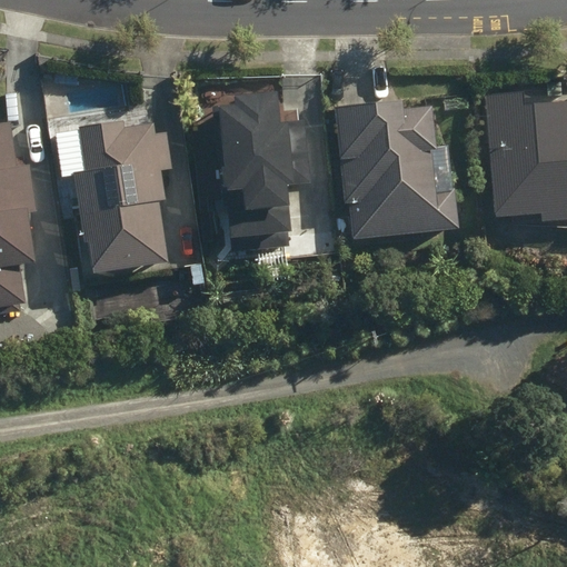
[(525,89),(488,93),(503,216),(566,210),(566,103),(527,107),(525,89)]
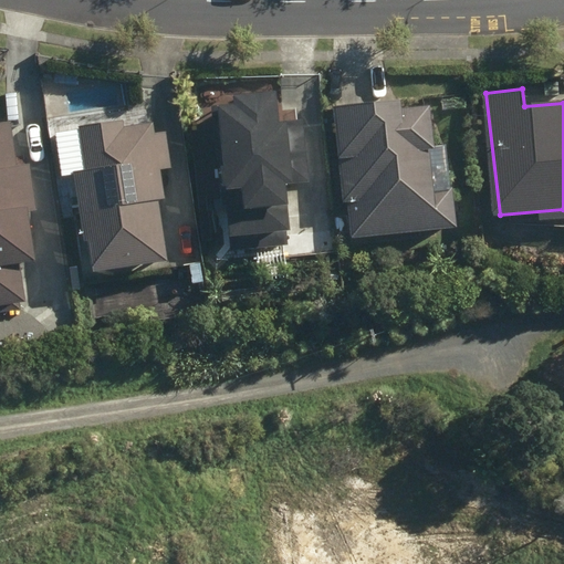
[(232,104),(210,106),(220,209),(226,208),(229,249),(290,243),(284,185),(307,183),(301,119),(278,122),(275,105),(274,101),(273,91),(232,95),(232,104)]
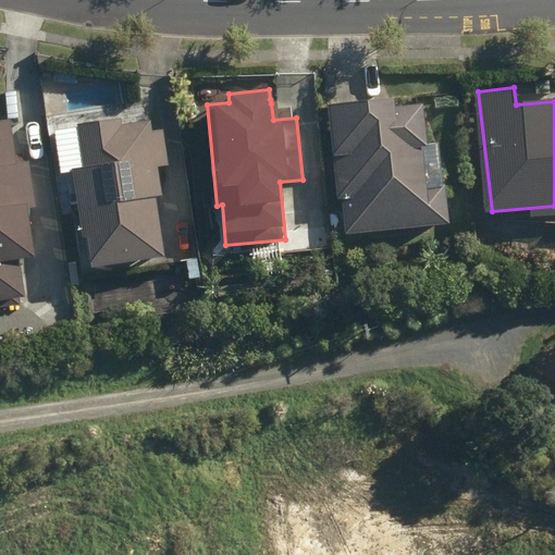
[(395,97),(332,105),(348,234),(453,220),(448,185),(431,187),(426,146),(432,145),(427,105),(397,109),(395,97)]
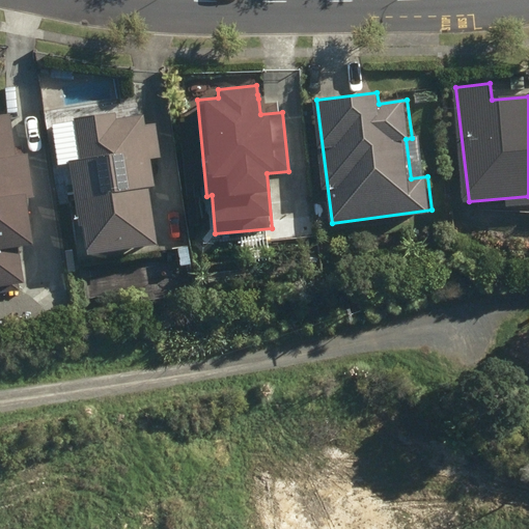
[(105,112),(74,117),(80,159),(68,160),(83,248),(137,240),(130,196),(140,195),(133,150),(149,148),(147,138),(136,140),(133,117),(106,121),(105,112)]
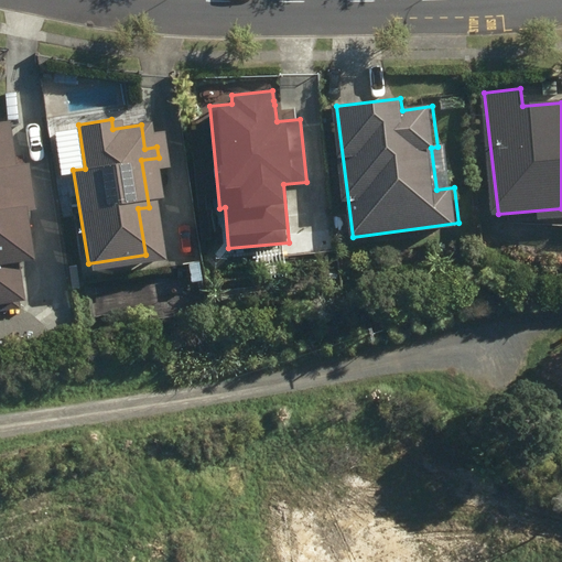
[(0,311),(25,307),(20,262),(34,261),(30,234),(26,211),(29,211),(34,209),(28,163),(17,164),(12,136),(11,136),(9,120),(0,121),(0,311)]
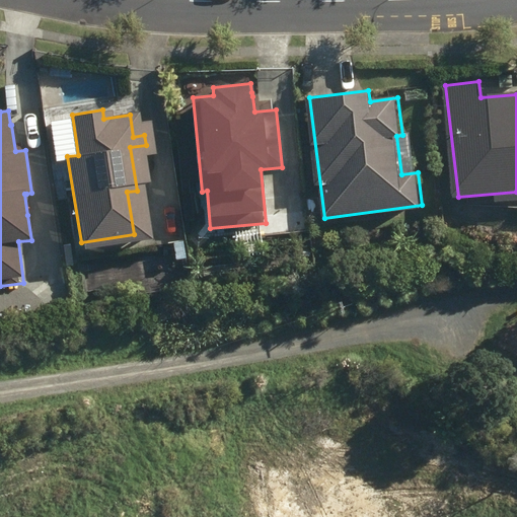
All buildings are outlined.
